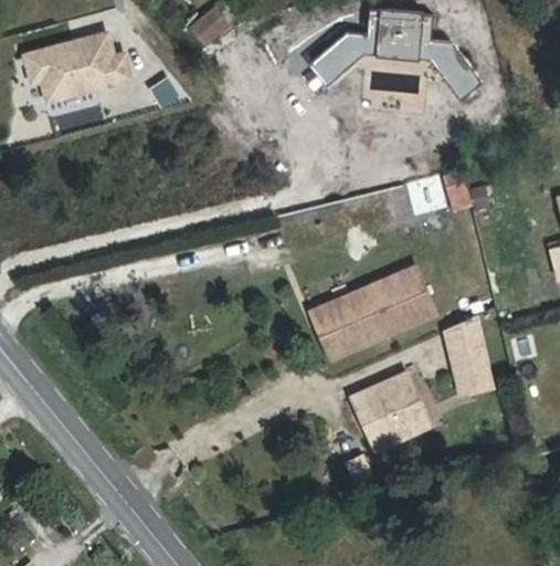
[(200,43),(223,24),(211,9),(188,27),(200,43)]
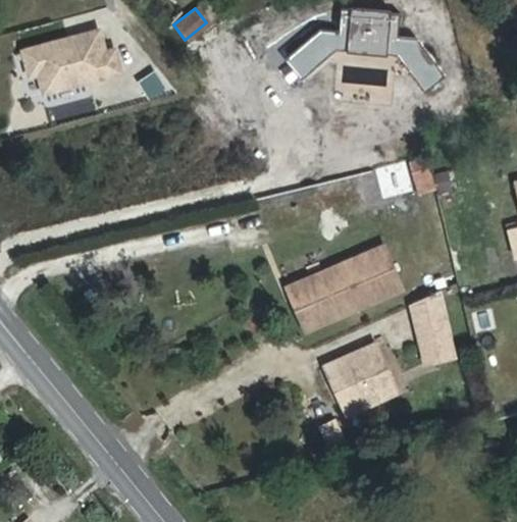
[(117,72),(111,50),(101,52),(96,31),(79,35),(80,38),(68,40),(68,38),(20,50),(27,74),(36,72),(40,92),(117,72)]
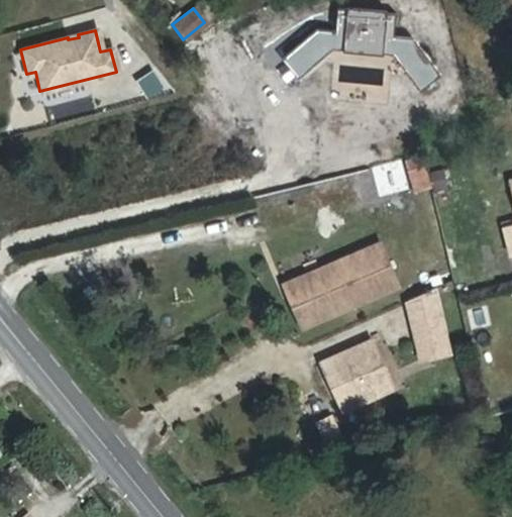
[(145,97),(162,88),(150,69),(134,79),(145,97)]
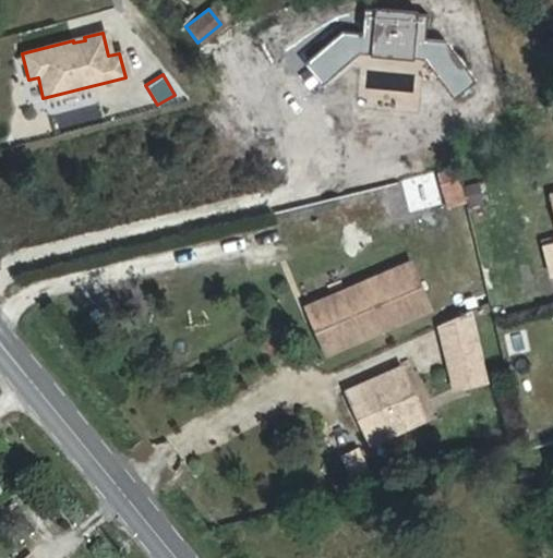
[(433,173),(441,194),(458,187),(452,168),(433,173)]
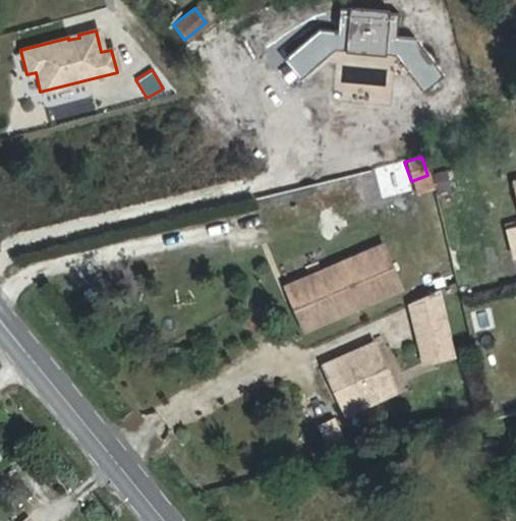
[(300,327),(395,285),(382,256),(288,298),(300,327)]
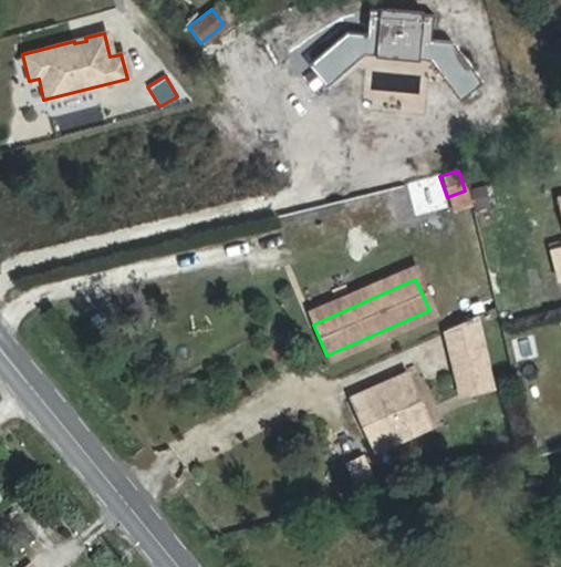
[(487,387),(470,316),(443,328),(458,393),(487,387)]
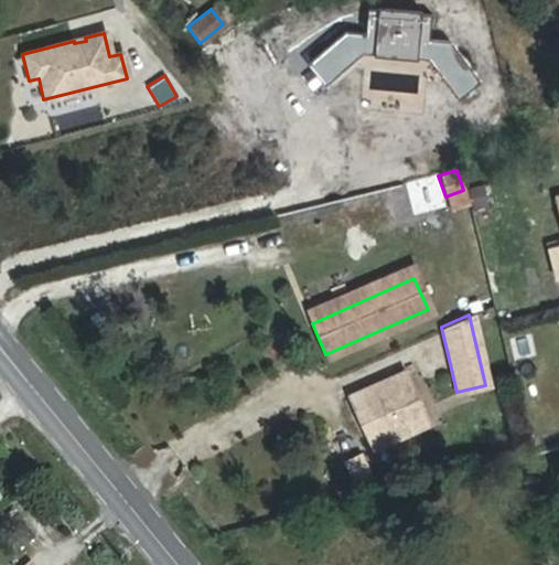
[(425,423),(400,371),(346,395),(371,448),(425,423)]
